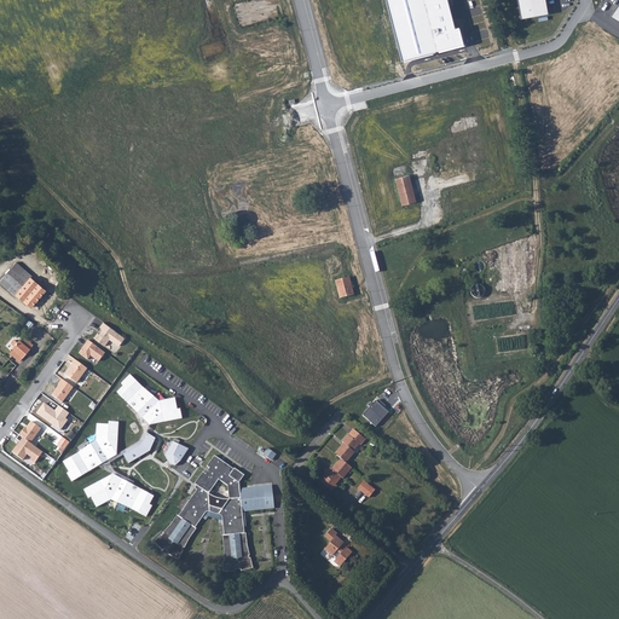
[(447,0),(387,0),(403,59),(463,45),(458,28),(455,28),(447,0)]
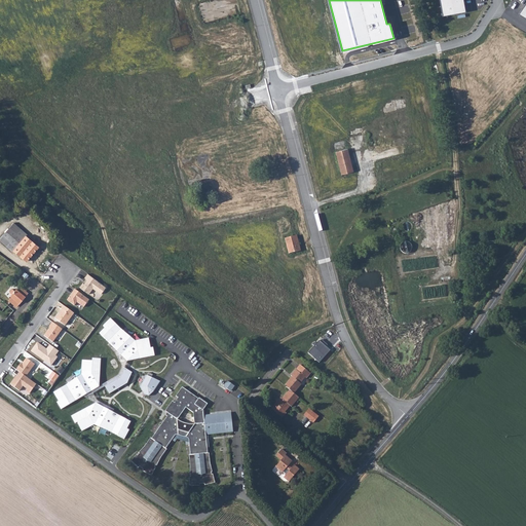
[(462,0),(439,0),(442,14),(464,10),(462,0)]
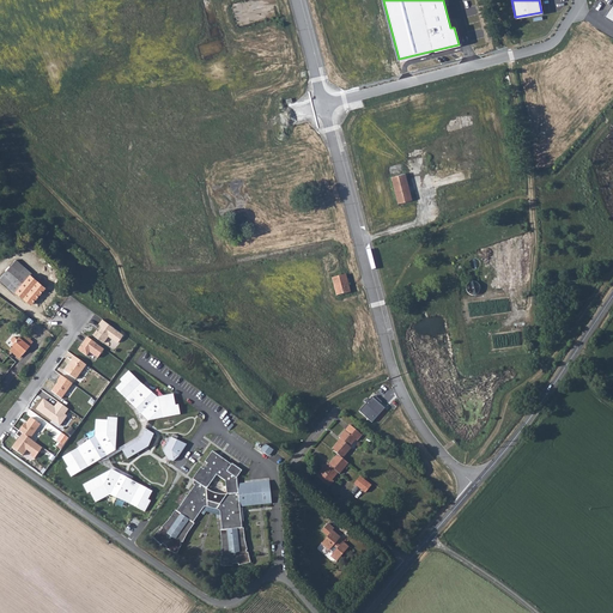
[(398,204),(412,200),(405,174),(392,177),(398,204)]
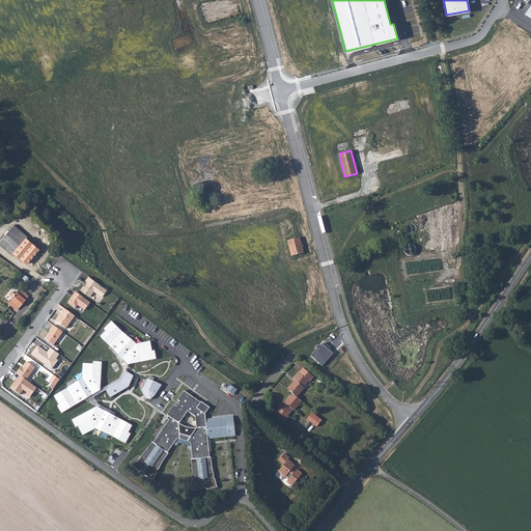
[(31,245),(33,243),(30,240),(29,241),(22,234),(22,233),(15,228),(11,233),(3,227),(0,231),(0,239),(3,242),(0,246),(7,252),(9,250),(16,255),(14,258),(21,263),(34,247),(31,245)]
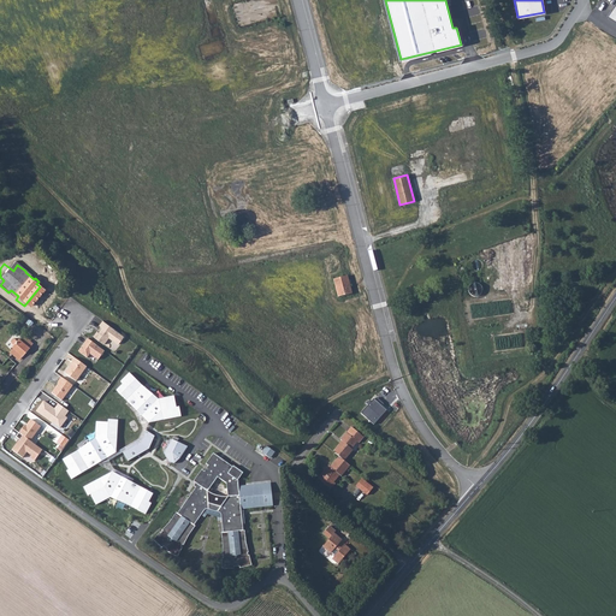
[(339,296),(353,292),(347,274),(335,278),(339,296)]
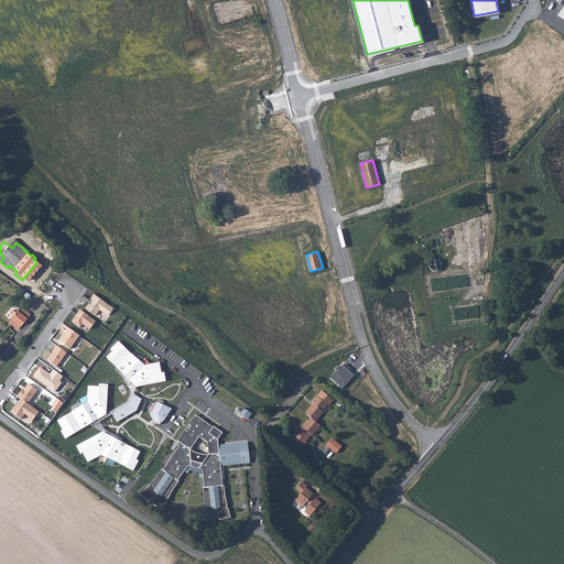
[(444,267),(444,264),(443,261),(442,259),(438,257),(436,257),(433,258),(431,260),(430,262),(429,264),(430,268),(432,270),(434,271),(437,271),(440,271),(442,269),(444,267)]
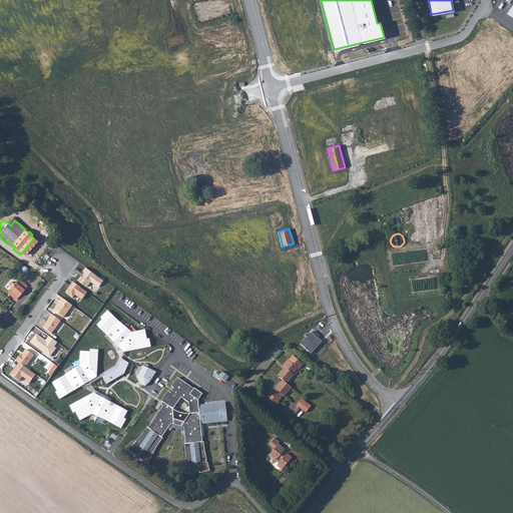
[(87,268),(84,271),(87,274),(84,278),(81,276),(78,280),(87,287),(91,281),(99,287),(104,280),(87,268)]
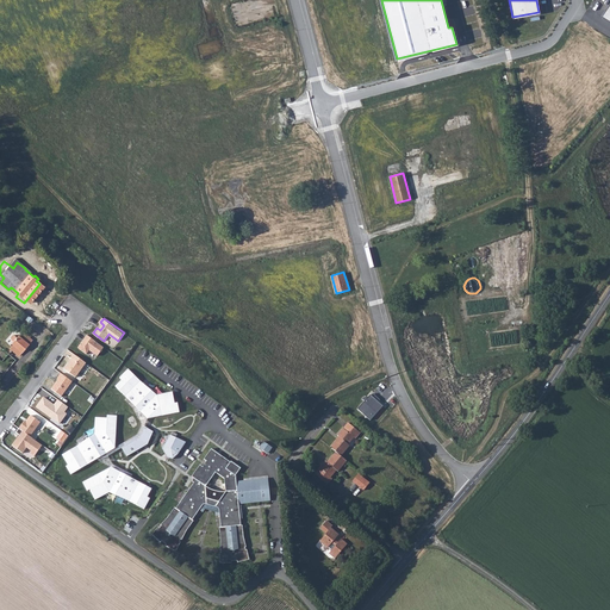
[(18,331),(14,336),(19,340),(23,342),(26,338),(18,331)]
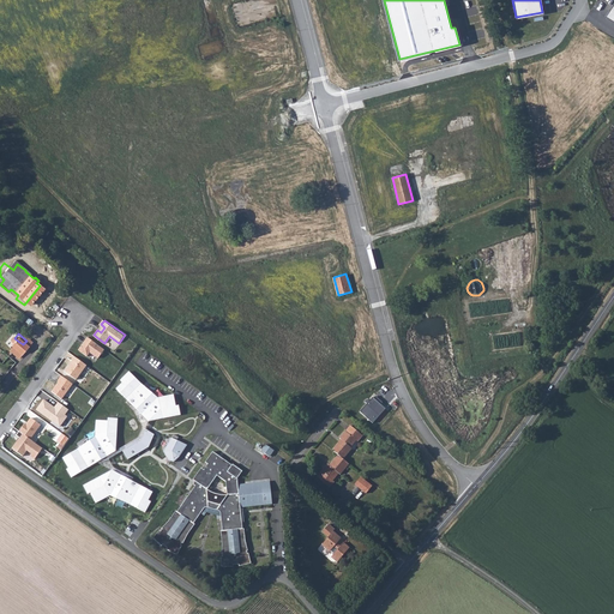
[(7,336),(6,338),(8,339),(7,342),(10,343),(8,345),(18,351),(23,344),(19,342),(14,338),(12,336),(11,337),(7,336)]
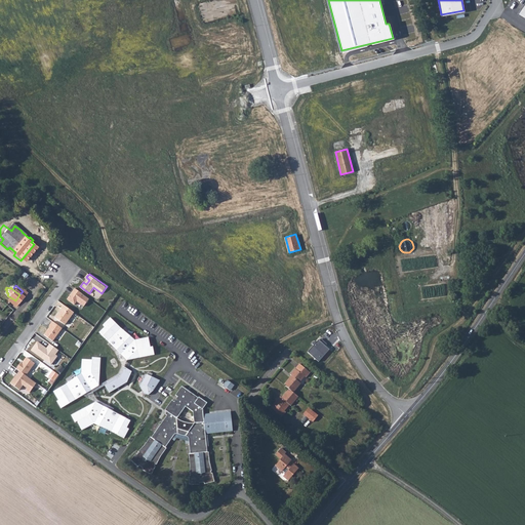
[(76,288),(71,295),(72,295),(69,299),(75,305),(78,301),(84,307),(90,299),(76,288)]
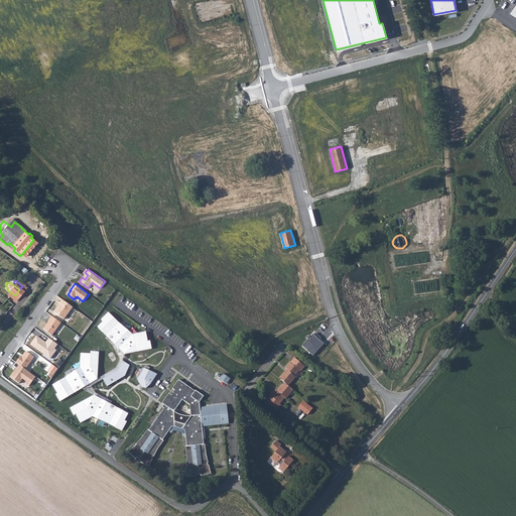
[(5,294),(7,295),(12,299),(15,295),(7,290),(5,294)]
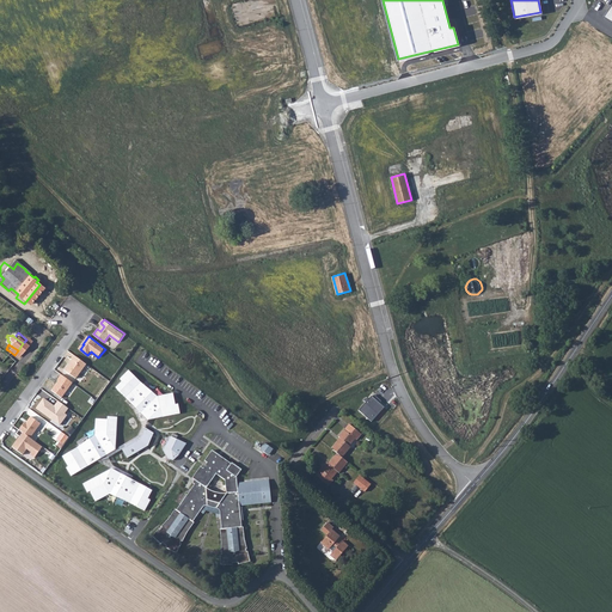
[(73,360),(66,371),(75,378),(86,365),(74,355),(72,359),(73,360)]
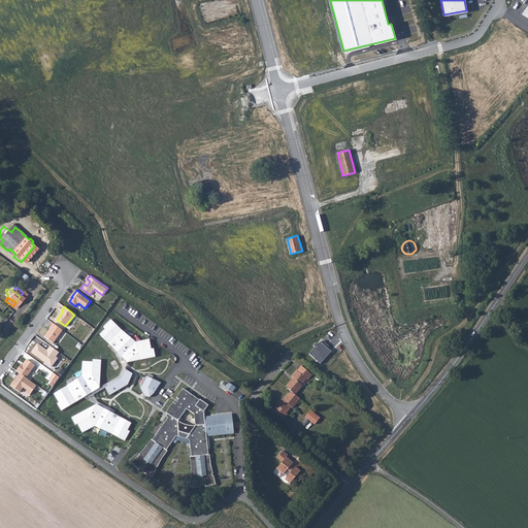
[(105,329),(99,334),(127,363),(156,357),(154,349),(152,349),(150,338),(134,341),(111,318),(102,326),(105,329)]
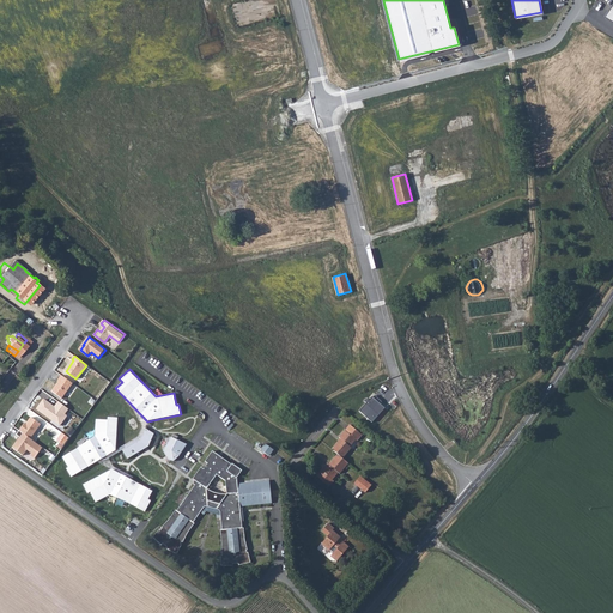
[(73,383),(61,375),(58,380),(59,381),(52,392),(61,399),(73,383)]
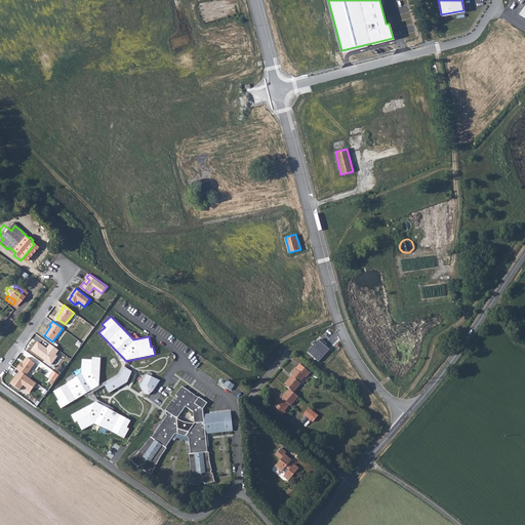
[(37,342),(31,351),(50,365),(57,357),(55,355),(58,351),(50,345),(46,349),(37,342)]
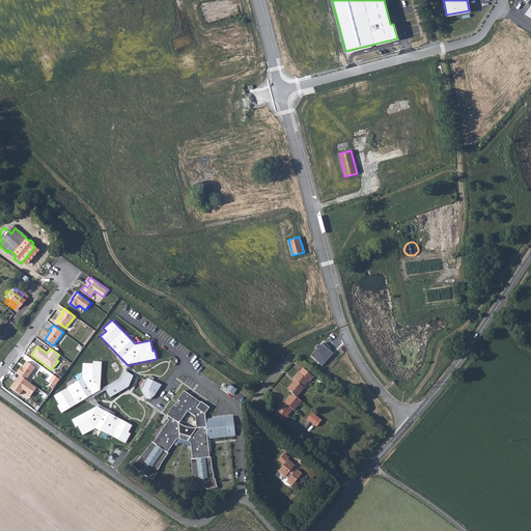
[(103,362),(92,361),(91,364),(82,363),(82,376),(53,394),(59,404),(58,406),(62,413),(100,390),(103,362)]
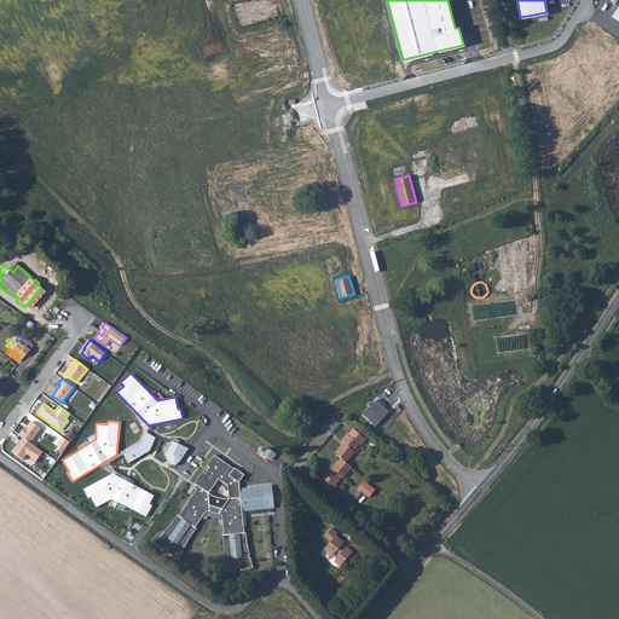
[(24,427),(19,435),(30,443),(41,429),(30,422),(25,428),(24,427)]
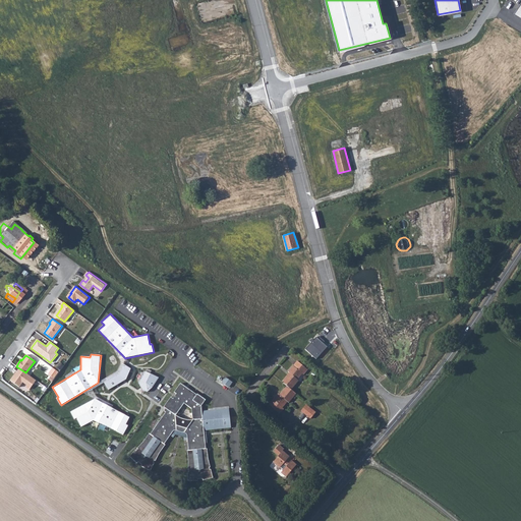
[(303,373),(307,369),(297,360),(288,370),(290,372),(283,381),(288,386),(280,394),(280,393),(270,404),(280,412),(284,408),(283,406),(288,400),(289,401),(296,393),(291,388),(298,380),(297,379),(302,372),(303,373)]
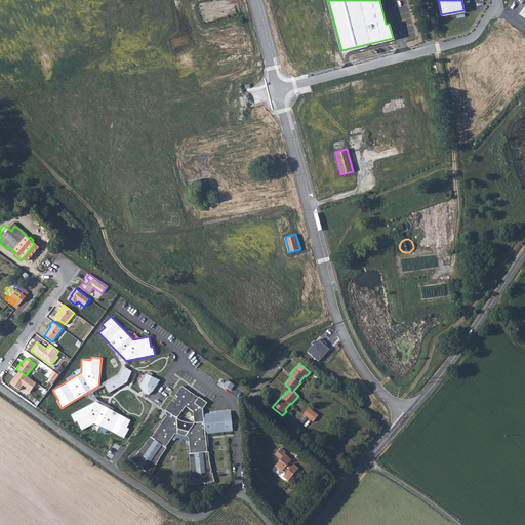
[(120,376),(104,385),(109,393),(126,382),(132,371),(124,367),(120,376)]
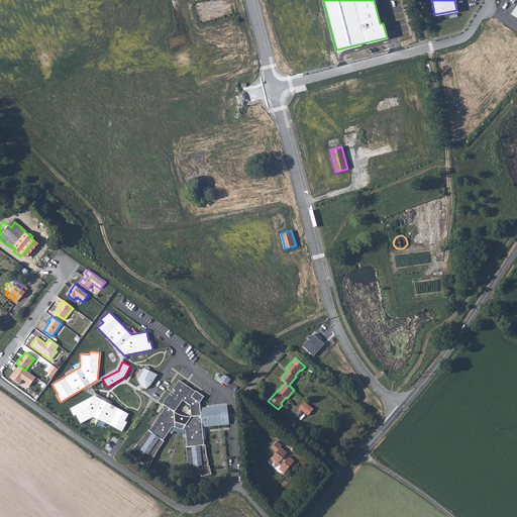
[(25,370),(16,364),(13,368),(15,369),(10,377),(18,383),(21,379),(25,382),(24,384),(29,387),(35,378),(25,370)]
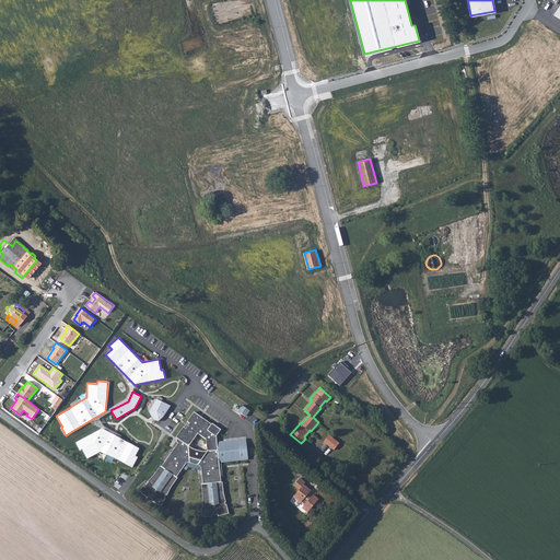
[(170,405),(155,398),(148,412),(153,420),(158,421),(163,417),(170,405)]
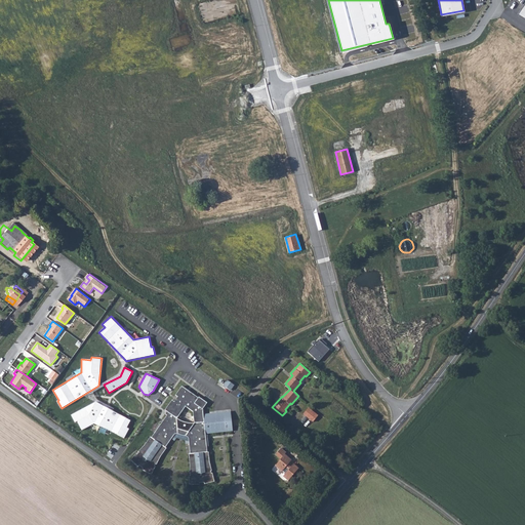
[(226,387),(231,390),(235,385),(230,380),(226,387)]
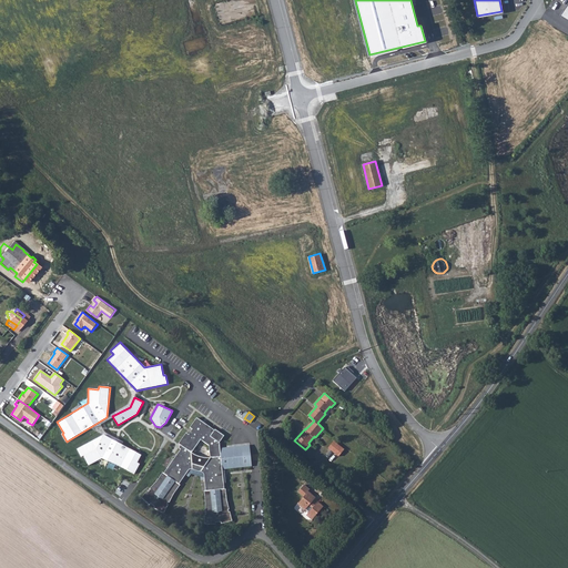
[(215,524),(215,521),(217,521),(220,520),(221,523),(231,520),(229,510),(227,510),(226,509),(229,508),(225,498),(225,489),(223,489),(221,469),(251,467),(250,446),(220,448),(219,443),(224,436),(215,429),(214,430),(196,418),(190,427),(192,429),(189,435),(186,433),(179,444),(182,447),(163,473),(162,473),(156,480),(149,488),(150,489),(149,490),(148,489),(141,497),(149,505),(150,503),(152,505),(154,506),(153,508),(163,514),(168,505),(166,504),(168,501),(169,503),(174,494),(180,485),(179,484),(186,473),(188,472),(189,470),(191,470),(192,470),(194,472),(201,473),(202,474),(203,475),(203,476),(205,490),(203,490),(204,500),(204,506),(204,511),(205,511),(205,514),(204,514),(204,524),(215,524)]
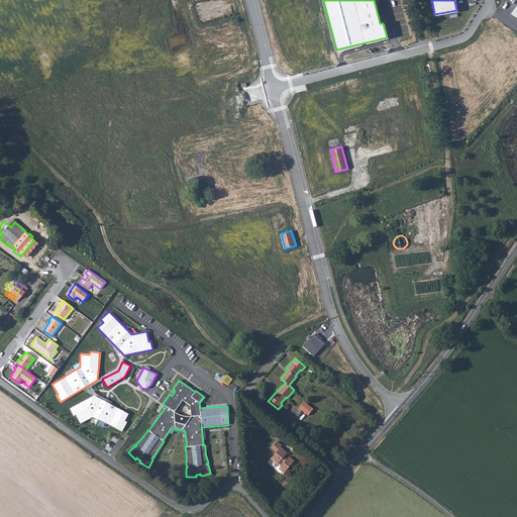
[(94,395),(69,408),(73,416),(75,415),(80,423),(92,417),(123,432),(128,422),(126,421),(129,413),(94,395)]
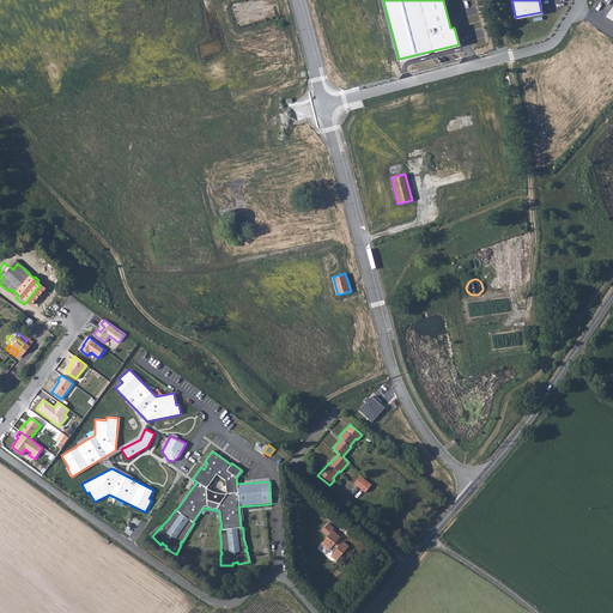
[(359,475),(353,484),(365,493),(371,485),(359,475)]
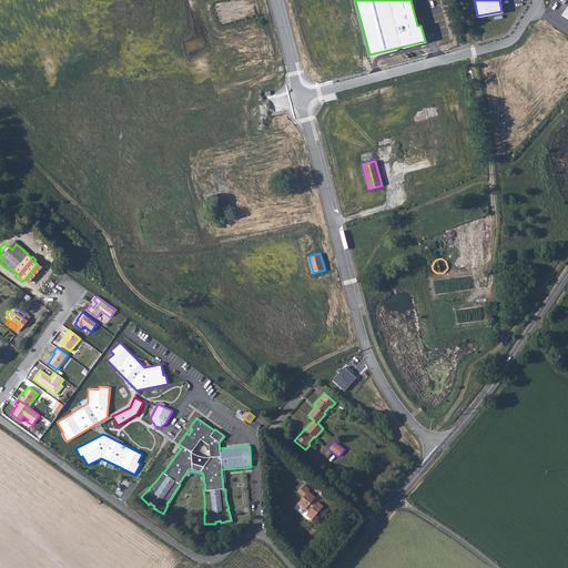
[(122,479),(115,494),(121,496),(129,482),(122,479)]
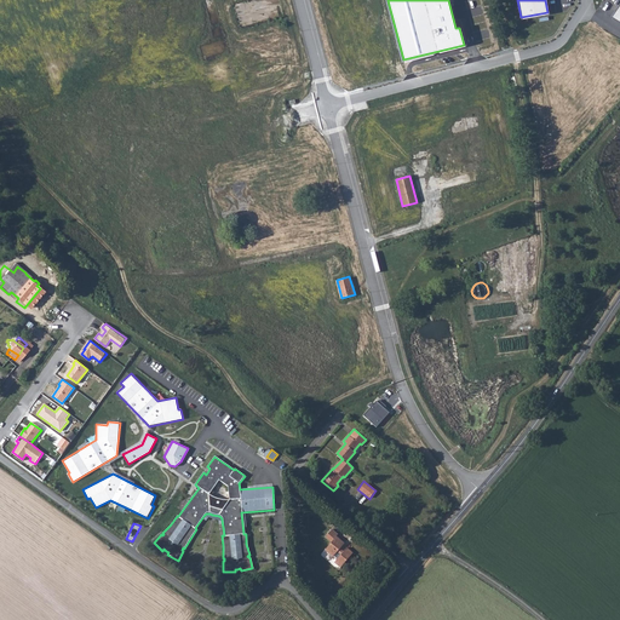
[(340,567),(354,554),(348,547),(345,550),(342,547),(345,543),(338,535),(339,534),(333,529),(328,534),(334,539),(326,549),(333,556),(338,551),(342,555),(336,562),(340,567)]
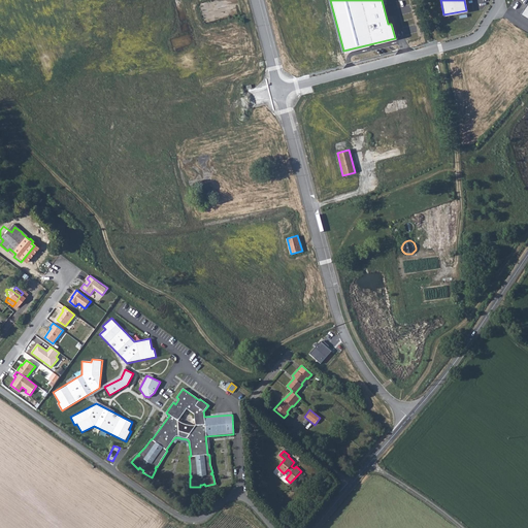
All buildings are outlined.
